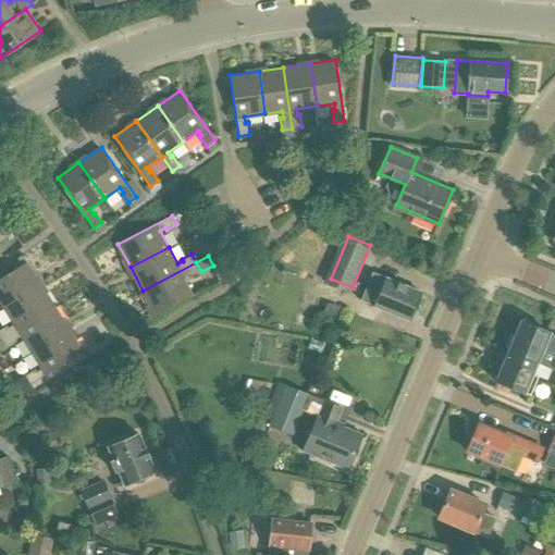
[(0,298),(4,306),(40,284),(26,261),(0,278),(0,298)]
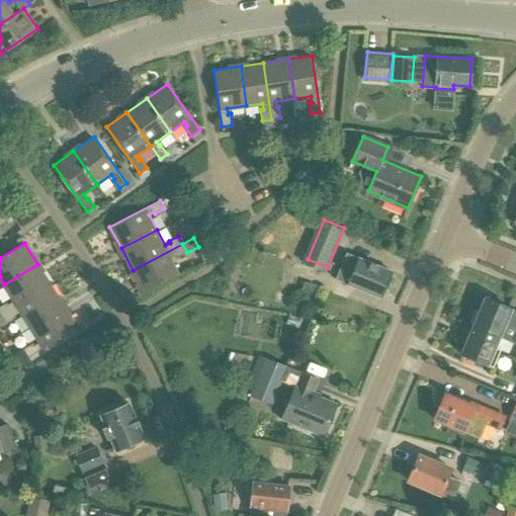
[(182,244),(133,270),(144,291),(180,273),(172,258),(176,255),(177,257),(187,252),(182,244)]
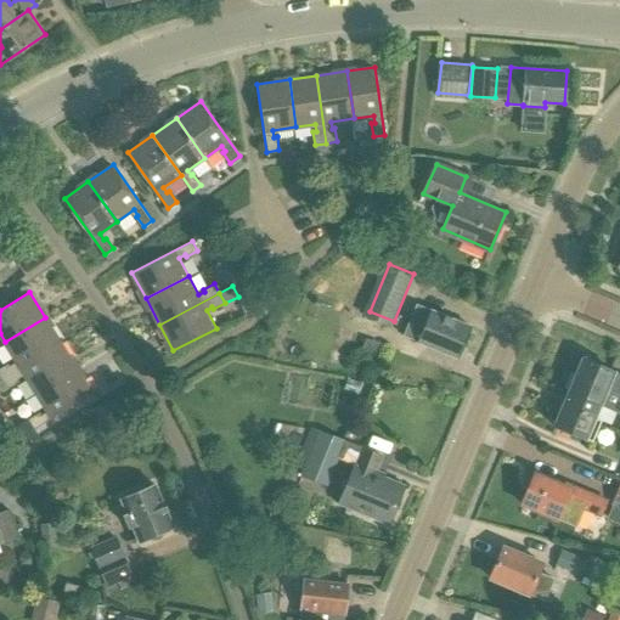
[(406,333),(420,339),(418,341),(460,358),(473,325),(433,309),(432,309),(420,303),(406,333)]
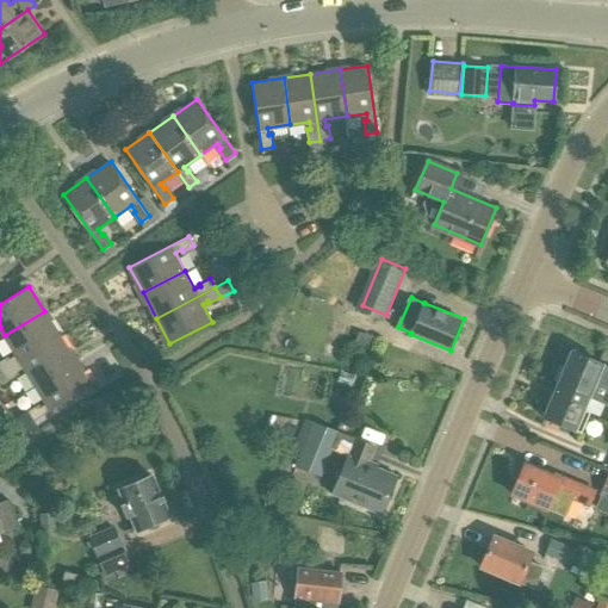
[(0,365),(4,371),(60,335),(44,311),(5,335),(17,354),(11,358),(8,355),(0,360),(0,365)]
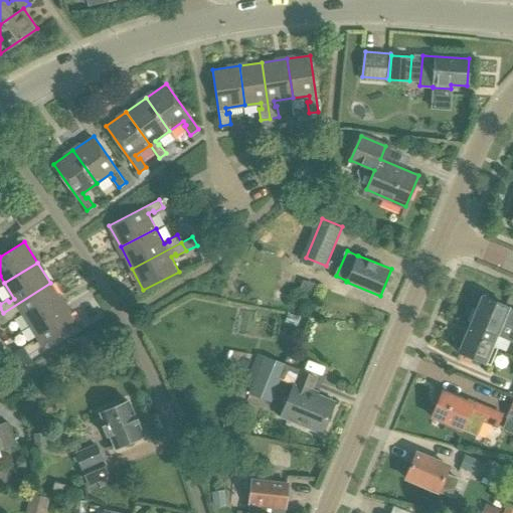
[(20,309),(30,325),(63,304),(50,283),(3,313),(7,321),(17,315),(15,312),(20,309)]
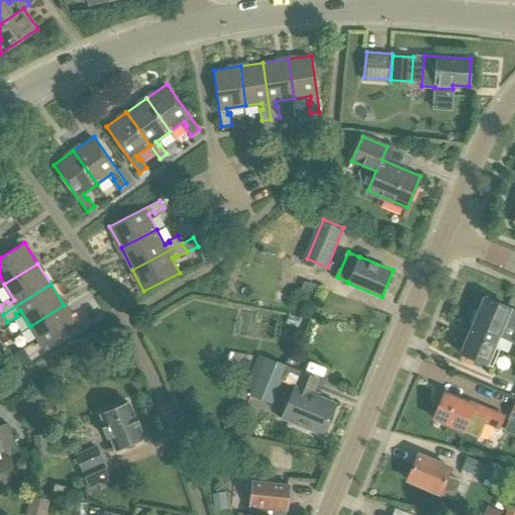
[(514,309),(485,297),(473,324),(499,335),(513,341),(514,341),(514,309)]
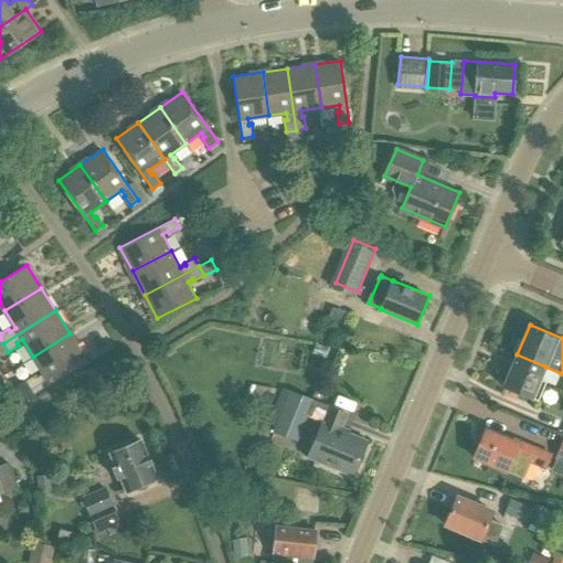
[(70,333),(33,357),(44,372),(38,376),(36,374),(25,381),(31,389),(84,356),(70,333)]
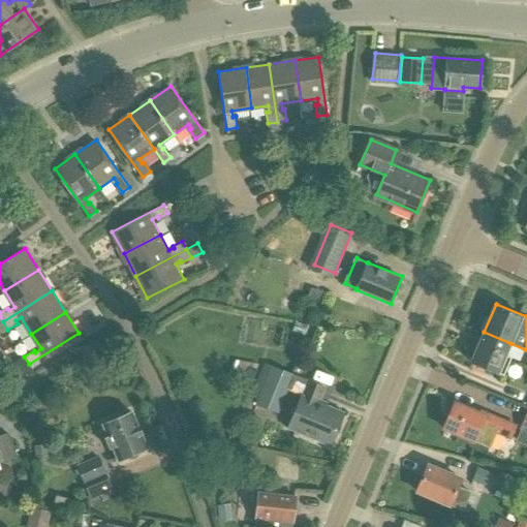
[(510,343),(484,332),(472,361),(504,374),(512,357),(505,354),(510,343)]
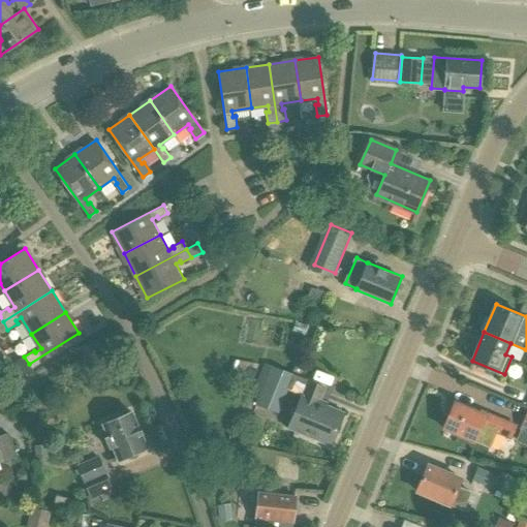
[(23,375),(32,369),(29,364),(24,357),(16,362),(23,375)]
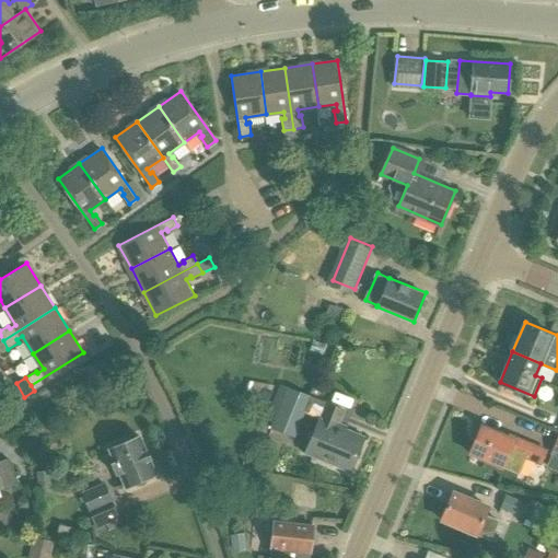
[(321,415),(326,402),(292,388),(291,392),(282,388),(269,422),(295,432),(305,408),(321,415)]
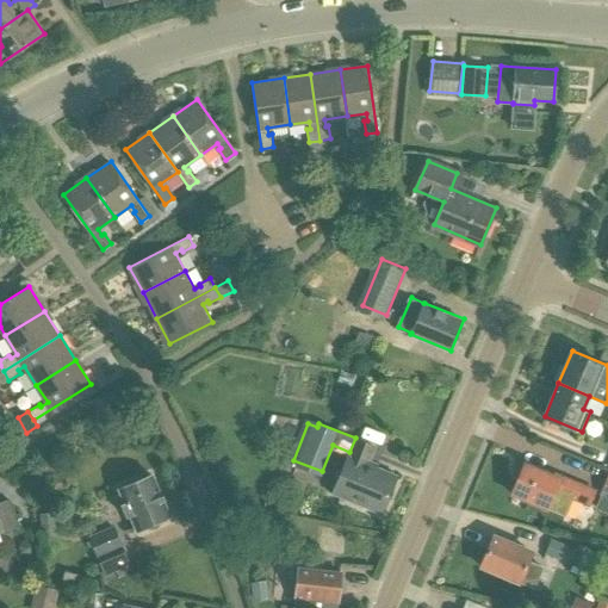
[(355,438),(349,452),(348,454),(333,494),(380,513),(396,473),(367,461),(374,446),(355,438)]
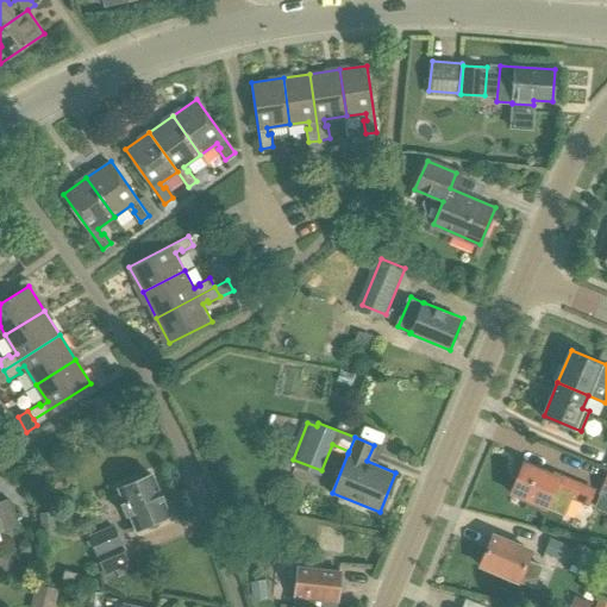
[(512,492),(565,513),(573,495),(589,502),(595,488),(545,468),(544,470),(525,462),(512,492)]
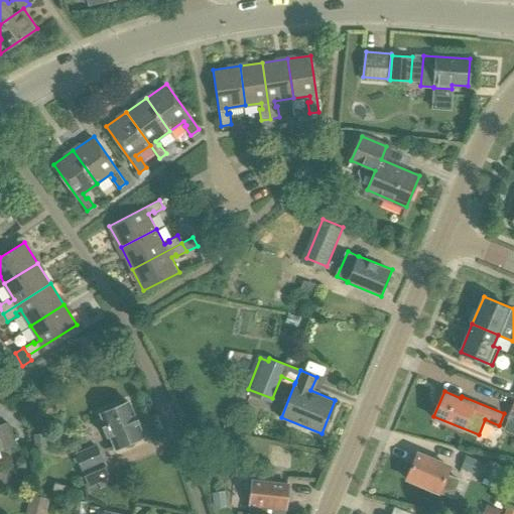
[(101,413),(115,447),(143,435),(129,402),(101,413)]
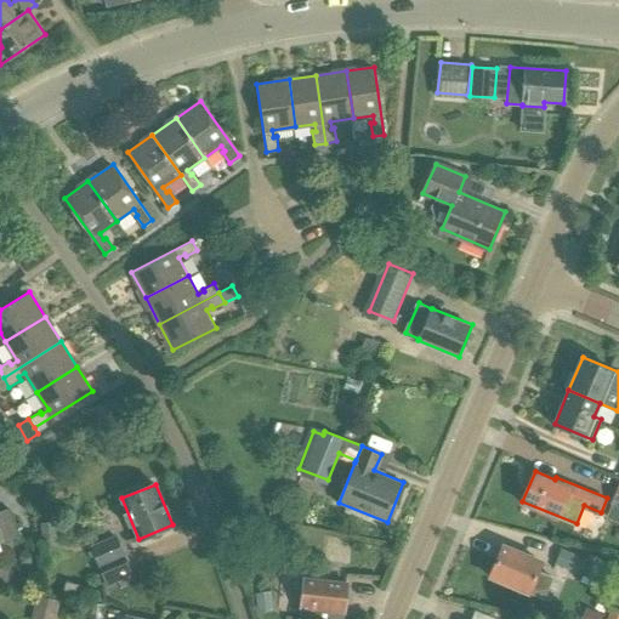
[(0,511),(0,532),(1,537),(5,544),(20,539),(9,509),(0,511)]
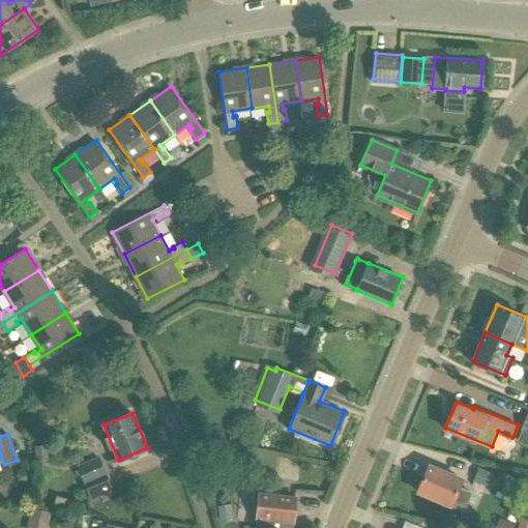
[(78,466),(90,495),(112,486),(100,457),(78,466)]
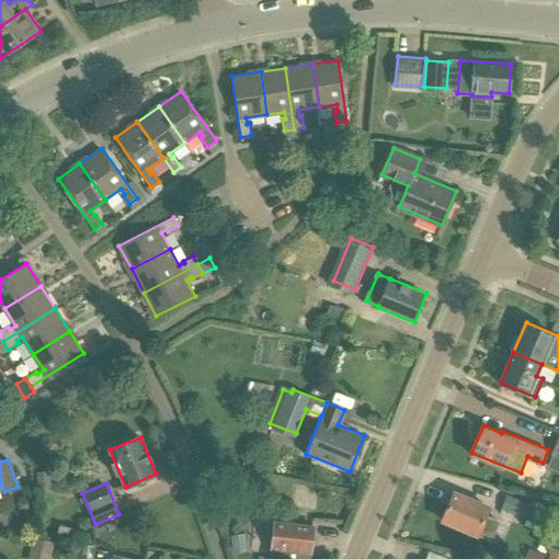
[(444,520),(479,535),(480,534),(491,539),(500,521),(487,515),(490,506),(456,492),(444,520)]
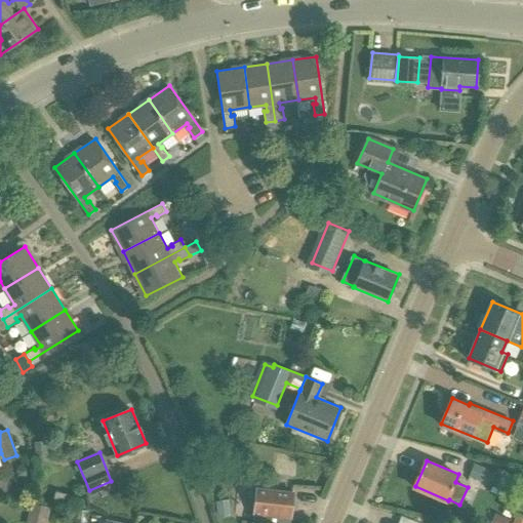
[(472,474),(501,486),(505,477),(475,465),(472,474)]
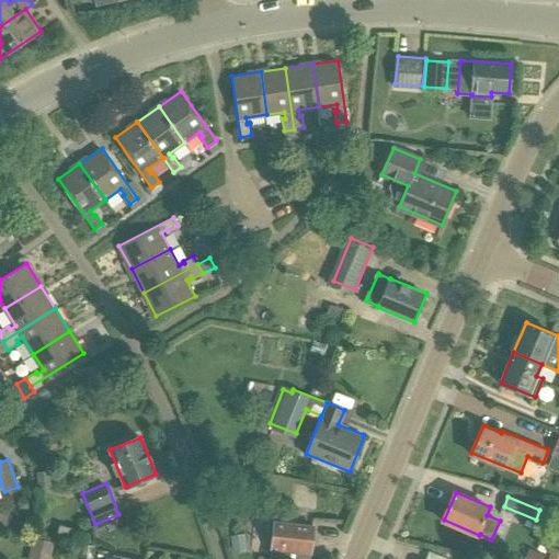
[(275,522),(271,558),(310,558),(314,525),(275,522)]
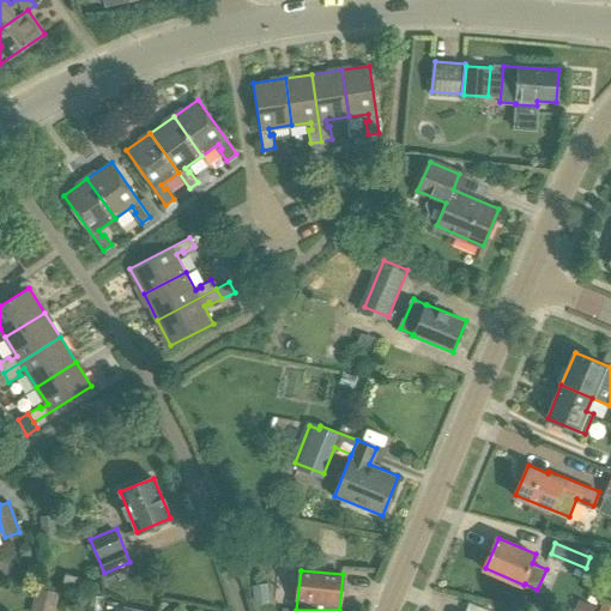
[(35,608),(53,610),(56,610),(61,592),(40,587),(35,608)]
